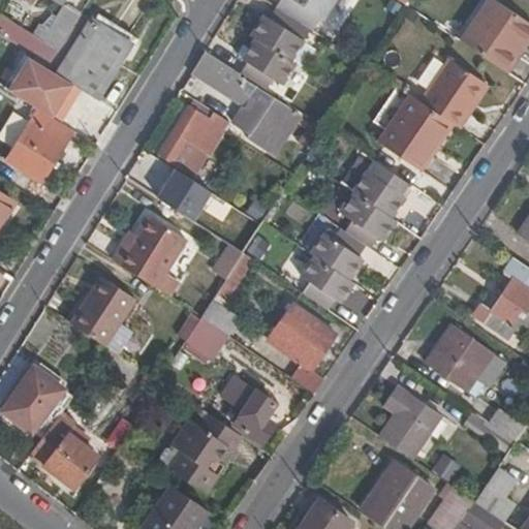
[(284,0),(279,9),(314,32),(322,19),(327,22),(340,0),(284,0)]
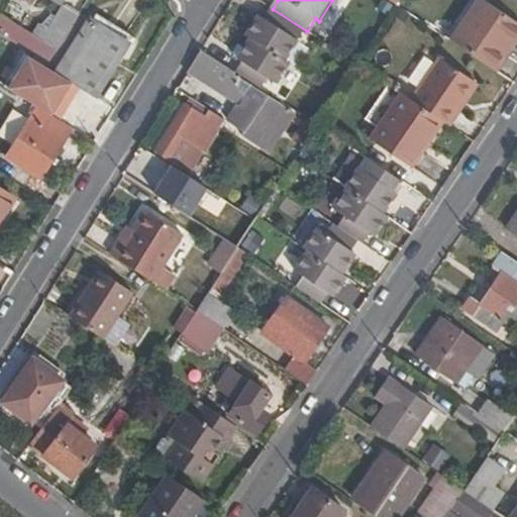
[(379,0),(373,9),(386,18),(393,7),(382,0),(379,0)]
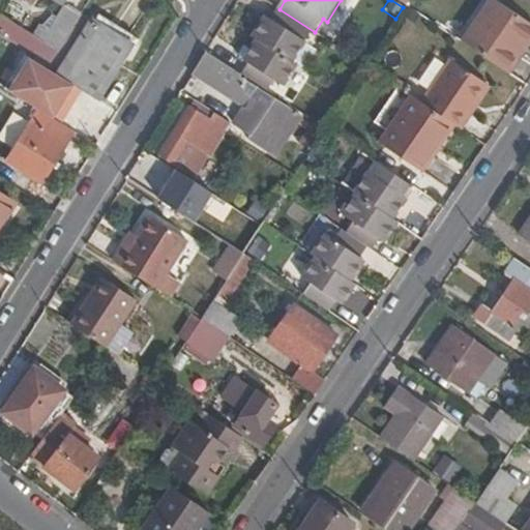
[(527,46),(529,40),(529,23),(495,0),(492,0),(463,42),(505,71),(525,45),(527,46)]
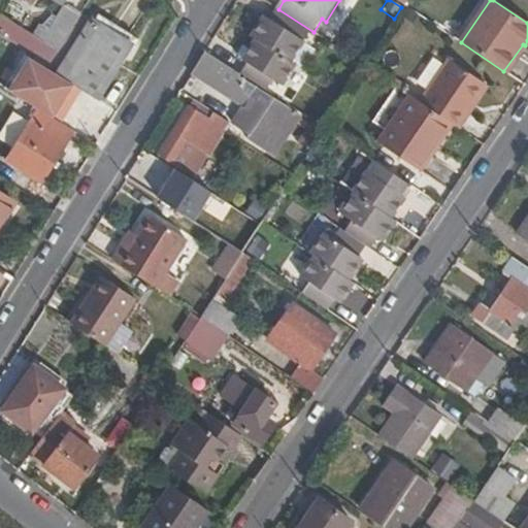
[(40,25),(33,36),(58,52),(79,17),(63,7),(50,30),(40,25)]
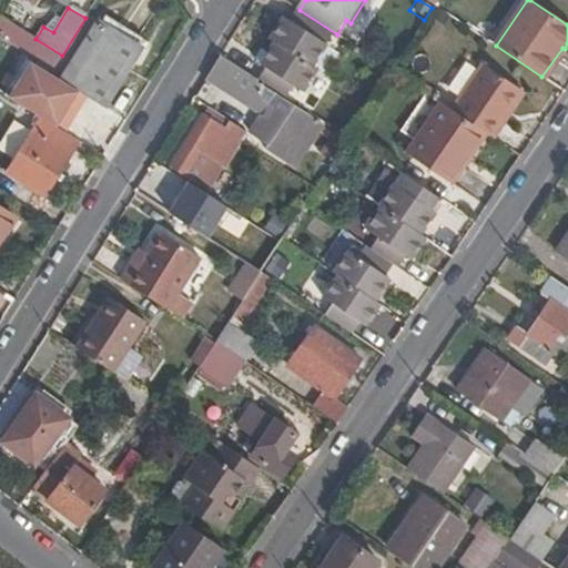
[(267,69),(260,80),(298,104),(321,70),(315,66),(337,34),(300,10),(292,21),(285,16),(272,39),(276,42),(263,63),(267,69)]
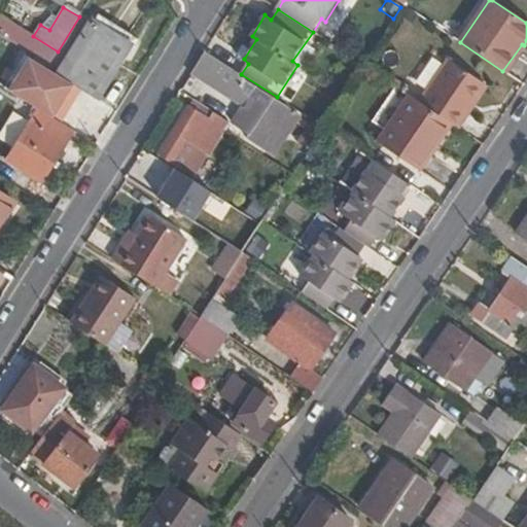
[(127,40),(130,35),(94,13),(54,77),(90,99),(124,45),(127,40)]
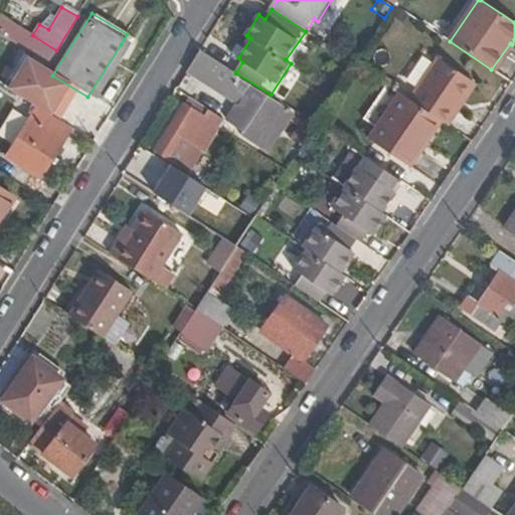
[(0,34),(24,49),(32,35),(0,14),(0,34)]
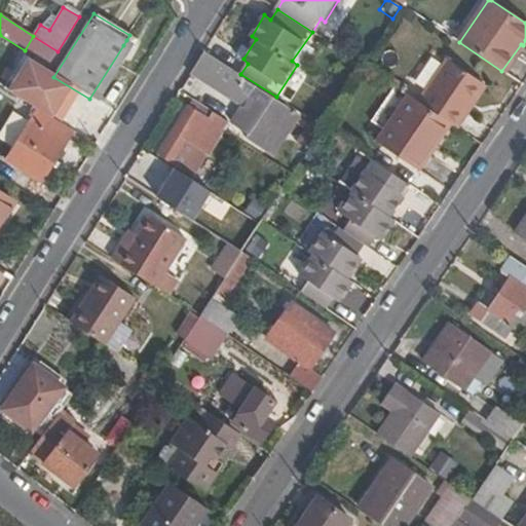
[(126,40),(123,45),(89,99),(97,103),(134,44),(126,40)]
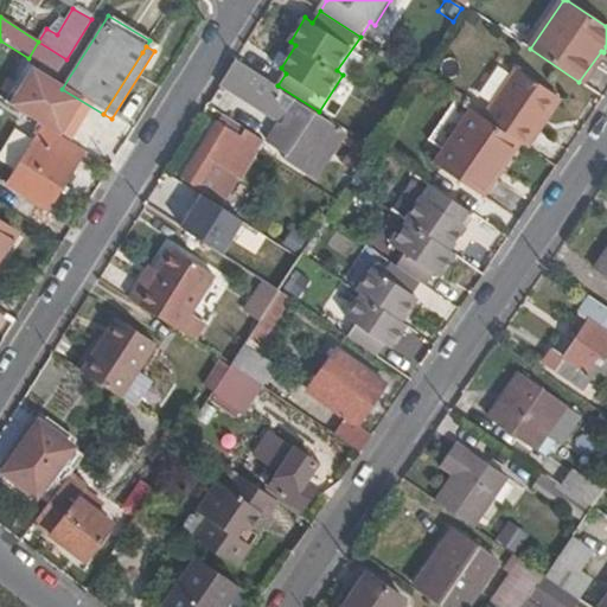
[(579,82),(581,84),(604,52),(601,51),(579,82)]
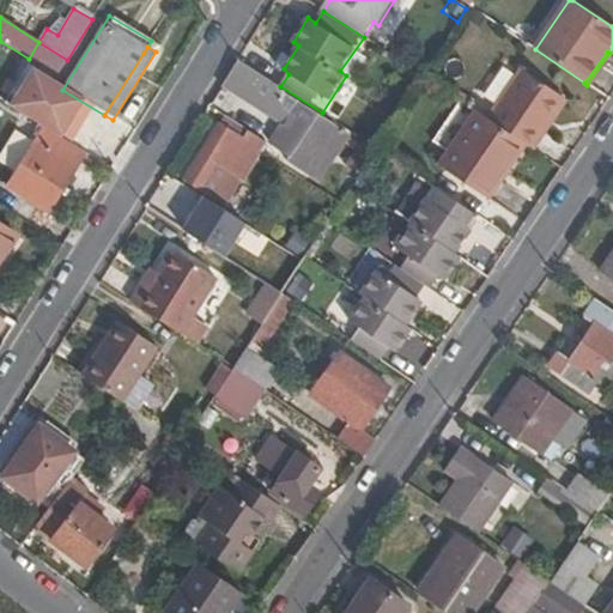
[(223,85),(249,102),(262,82),(236,65),(223,85)]
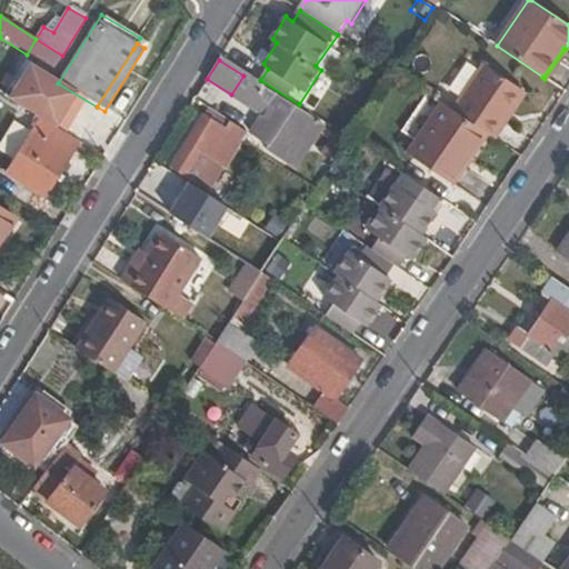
[(498,140),(507,125),(501,121),(521,89),(483,65),(455,111),(486,132),(492,137),(498,140)]
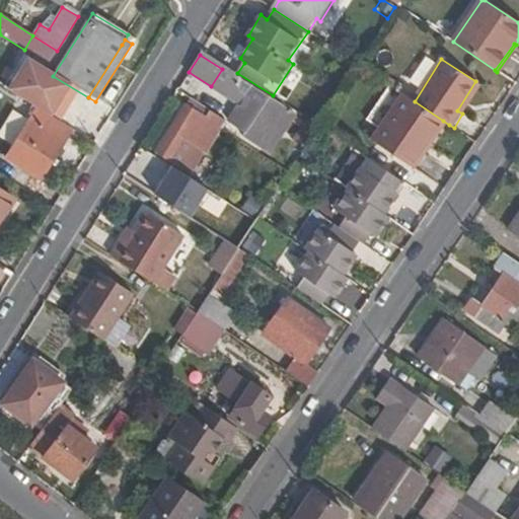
[(241,105),(231,125),(243,132),(261,143),(283,107),(222,69),(211,86),(241,105)]
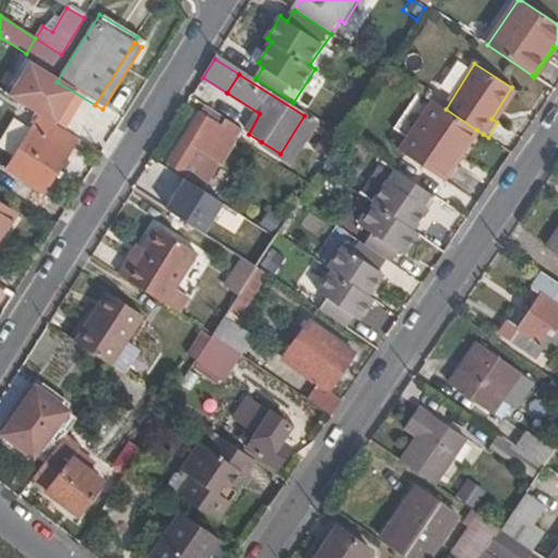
[(492,119),(497,122),(518,92),(511,87),(492,119)]
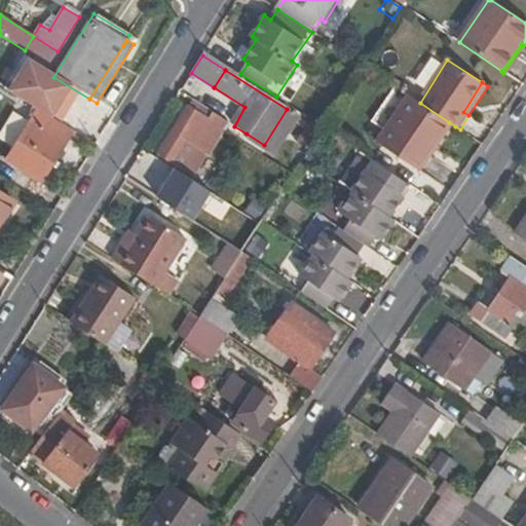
[(422,174),(433,159),(427,155),(449,122),(420,103),(411,97),(380,143),(422,174)]
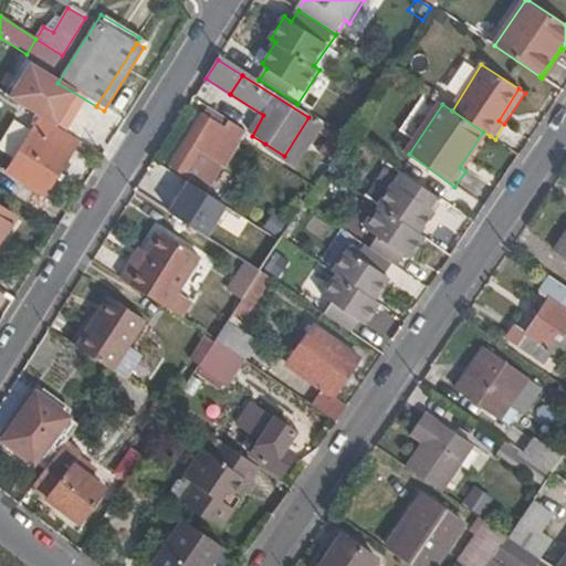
[(208,107),(202,116),(224,129),(230,122),(208,107)]
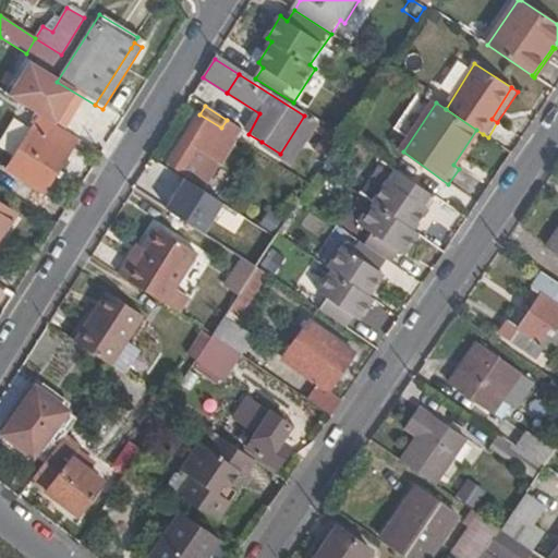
[(199,114),(162,173),(183,187),(190,177),(221,128),(199,114)]
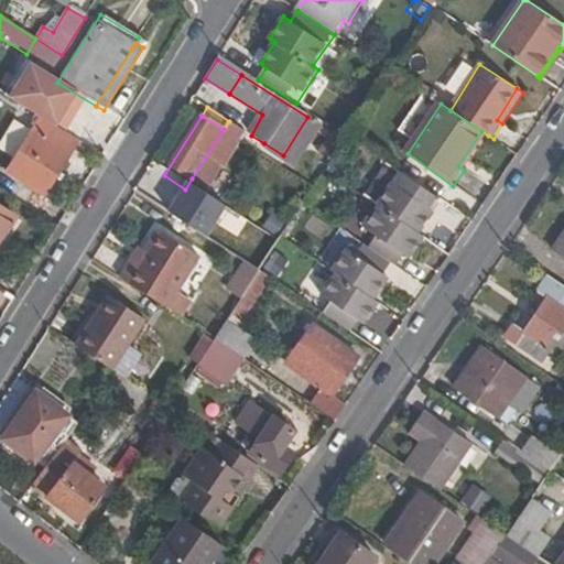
[(79,142),(39,117),(11,160),(3,171),(13,177),(45,196),(79,142)]
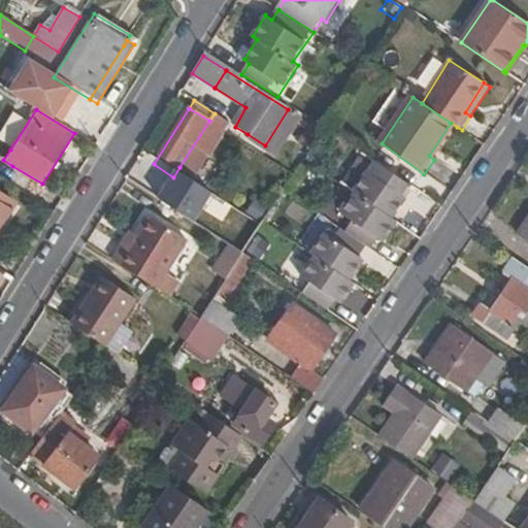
[(209,121),(179,167),(193,176),(208,153),(211,155),(225,132),(230,124),(215,113),(209,121)]
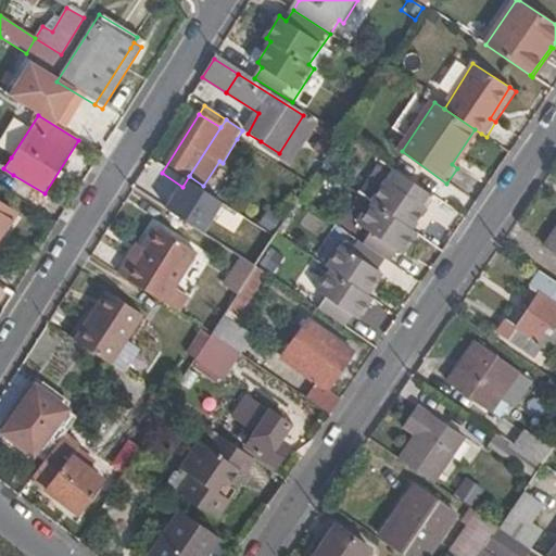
[(452,164),(457,168),(481,134),(475,129),(452,164)]
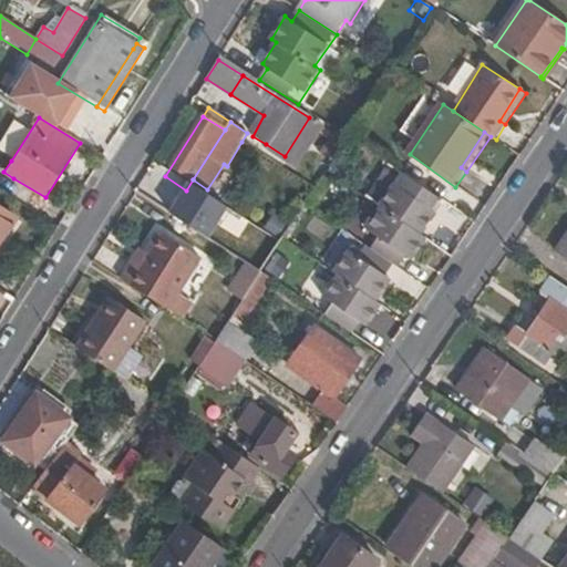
[(281,161),(285,156),(266,144),(263,148),(281,161)]
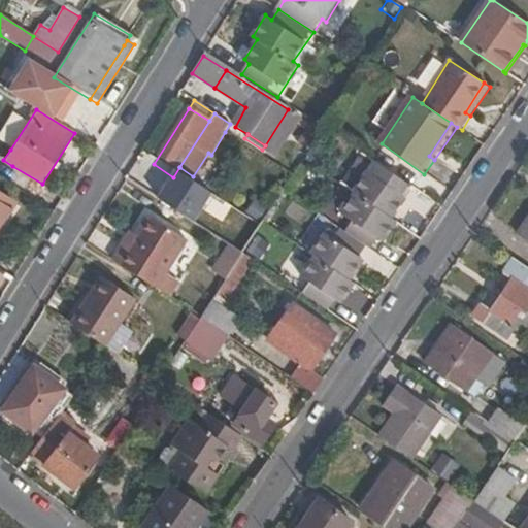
[(404,196),(410,186),(376,162),(334,225),(343,231),(367,248),(372,251),(380,240),(385,242),(399,223),(395,220),(408,199),(404,196)]
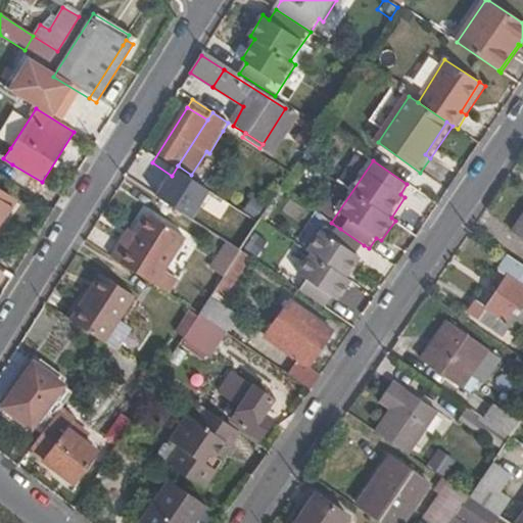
[(0,192),(0,221),(12,201),(0,192)]
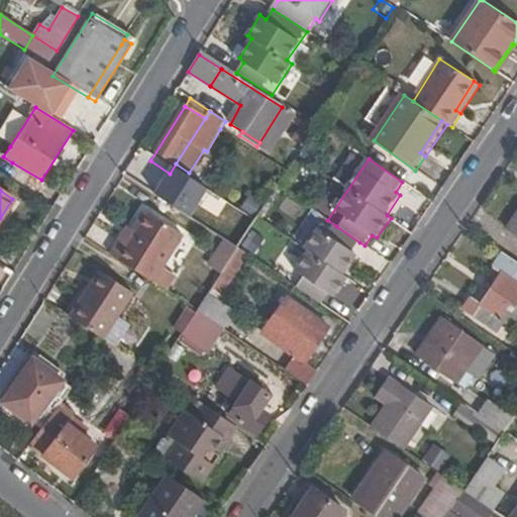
[(236,202),(215,233),(226,240),(238,248),(244,237),(259,217),(236,202)]
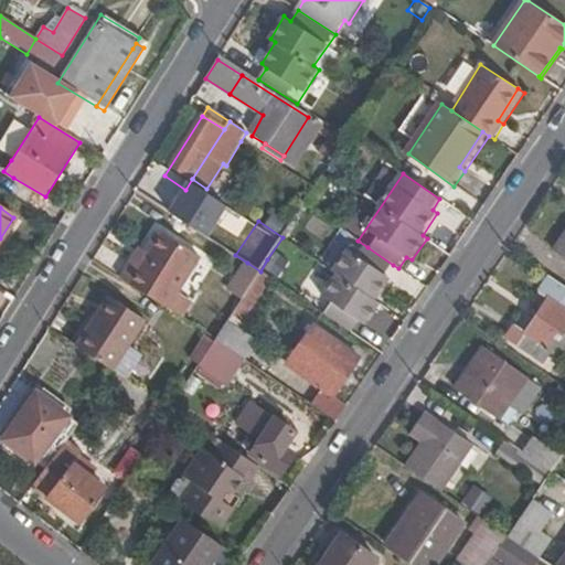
[(134,266),(126,262),(117,276),(178,316),(188,300),(173,291),(195,257),(156,232),(142,253),(134,266)]
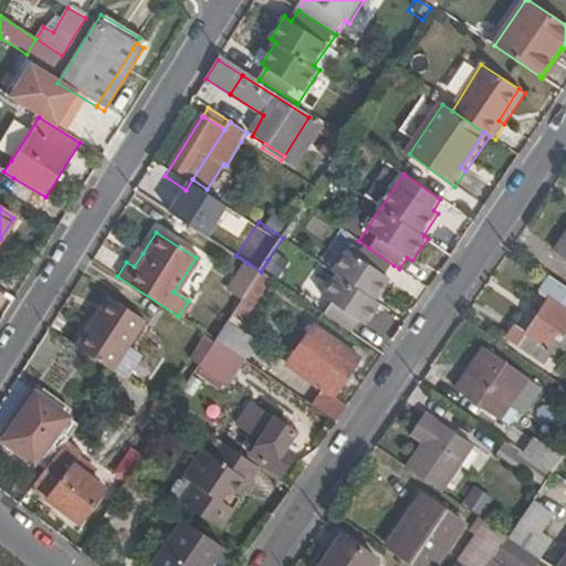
[(565,260),(565,236),(555,253),(565,260)]
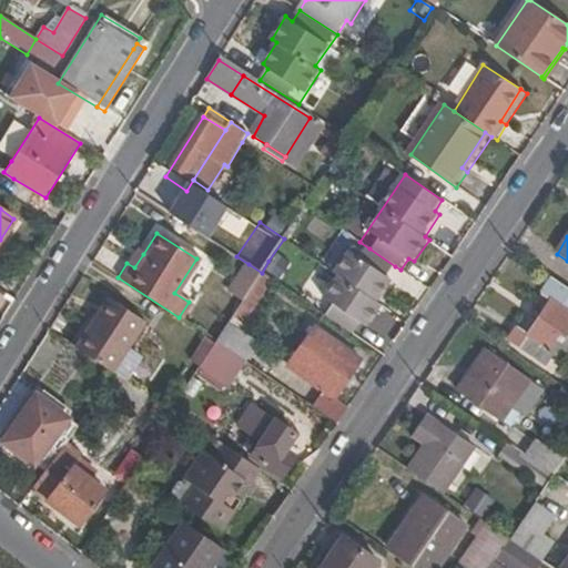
[(135,249),(127,263),(134,267),(143,254),(135,249)]
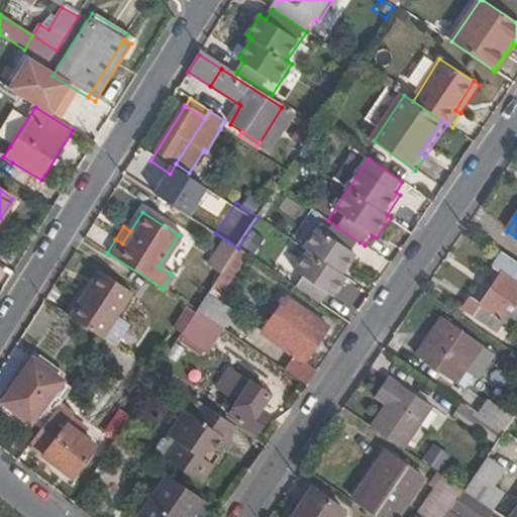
[(305,277),(297,289),(323,306),(330,295),(335,299),(348,280),(344,276),(357,255),(353,252),(359,242),(336,226),(329,235),(319,228),(304,249),(308,252),(296,271),(305,277)]
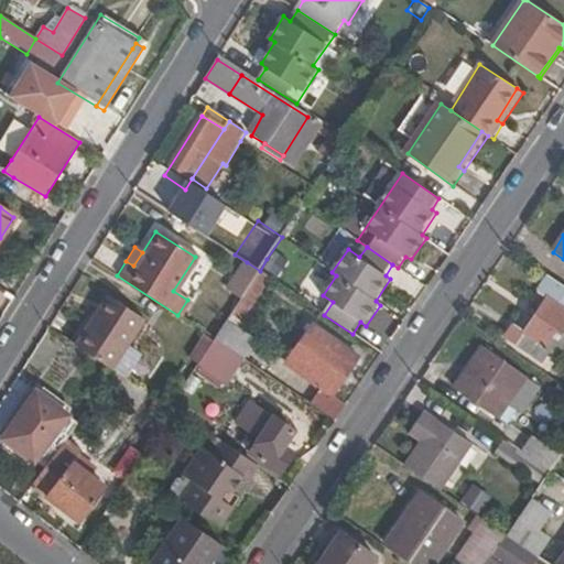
[(260,271),(268,277),(275,264),(267,259),(260,271)]
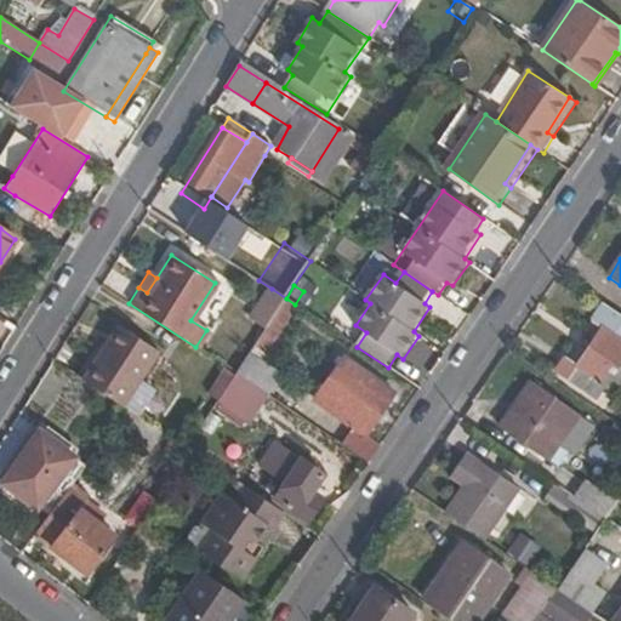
[(251,319),(266,329),(286,298),(272,289),(251,319)]
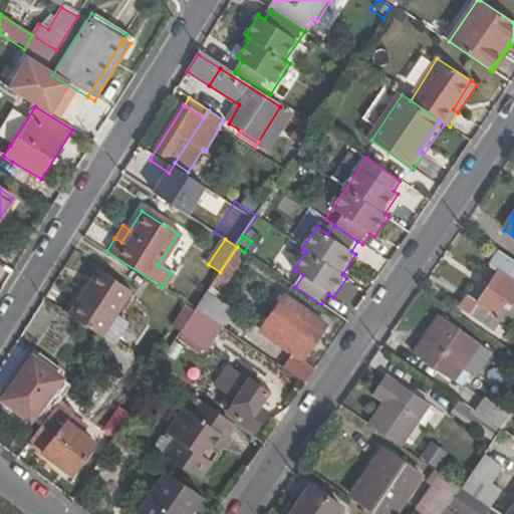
[(217,300),(248,254),(244,252),(237,247),(220,272),(196,308),(220,325),(223,327),(234,311),(217,300)]
